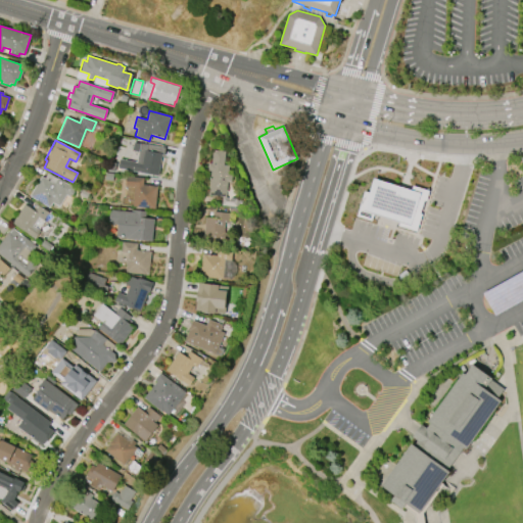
[(156,176),(130,171),(131,161),(140,162),(142,152),(138,152),(140,142),(154,145),(153,151),(161,153),(156,176)]
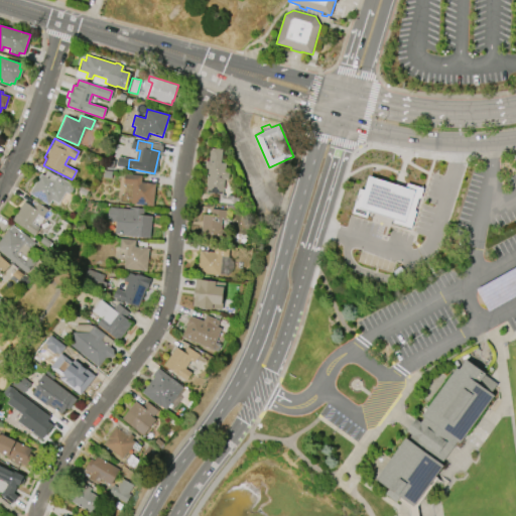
[(223,195),(205,194),(207,169),(205,169),(206,161),(209,161),(210,148),(222,149),(221,163),(226,163),(225,172),(229,172),(228,179),(224,179),(223,195)]
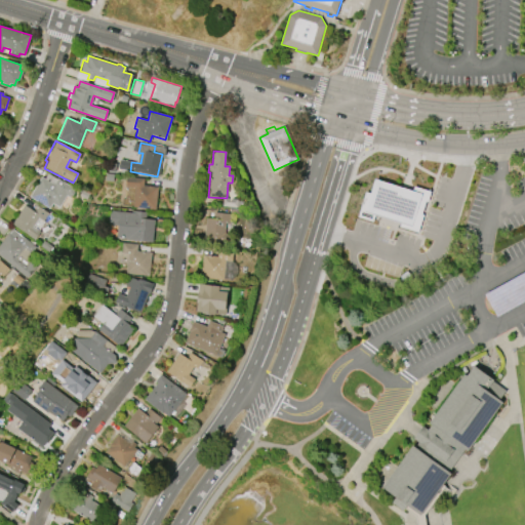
[(49,208),(29,197),(40,176),(44,178),(47,173),(74,189),(72,191),(74,192),(72,196),(71,195),(69,198),(66,196),(58,207),(52,203),(49,208)]
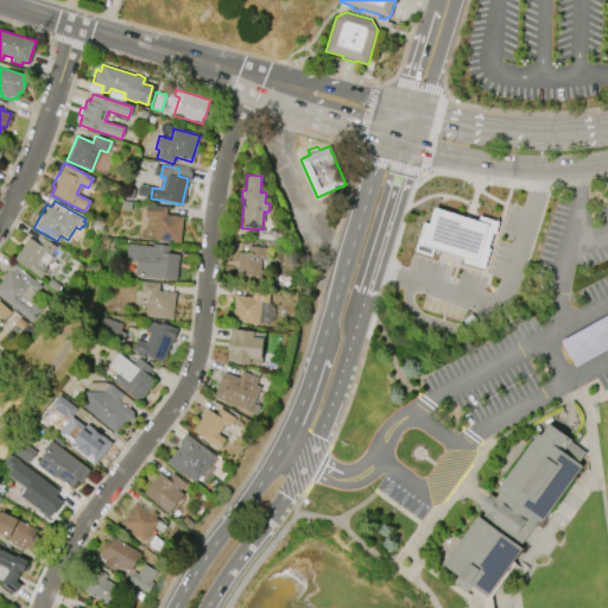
[(182,216),(179,242),(153,240),(156,217),(144,216),(145,204),(166,207),(165,215),(182,216)]
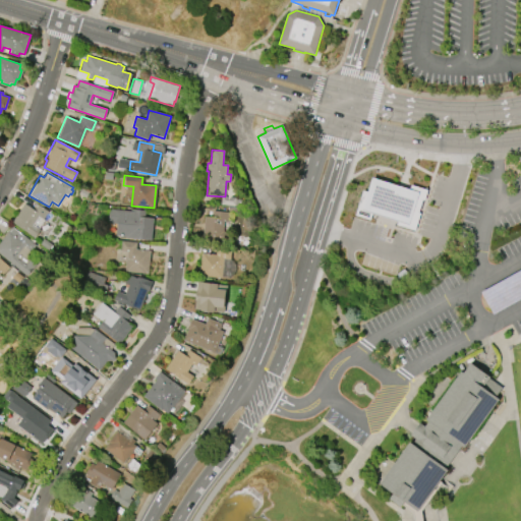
[(370,178),(360,210),(406,224),(416,192),(370,178)]
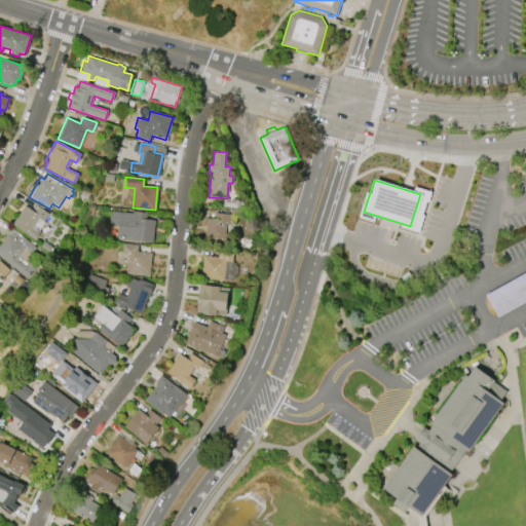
[(222,207),(223,198),(238,199),(238,200),(245,201),(243,209),(222,207)]
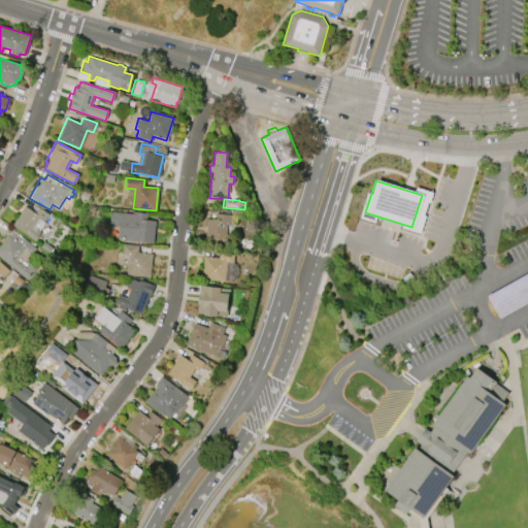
[(11,225),(25,206),(32,211),(36,206),(48,215),(43,223),(38,220),(33,228),(40,233),(35,241),(11,225)]
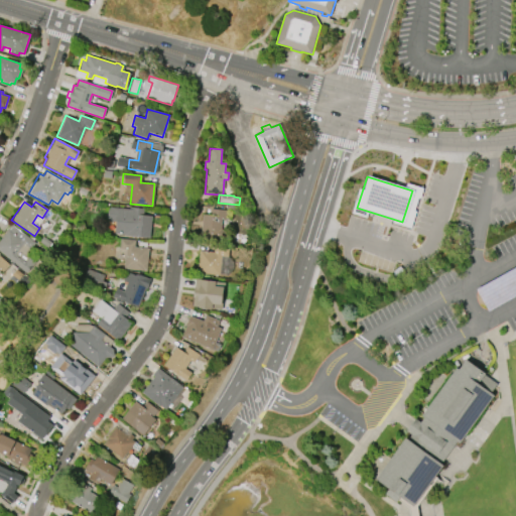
[(151,216),(149,238),(124,236),(124,235),(114,234),(115,222),(108,221),(108,219),(106,219),(107,210),(109,210),(109,207),(129,209),(129,208),(143,209),(142,215),(151,216)]
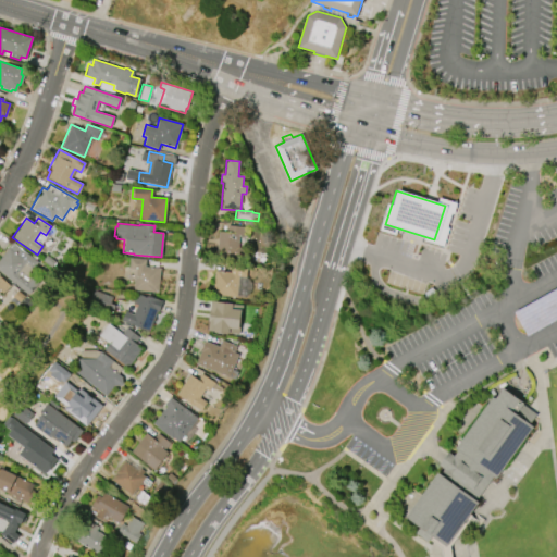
[(217,256),(219,232),(227,232),(227,225),(245,226),(244,237),(239,237),(238,247),(247,247),(246,259),(217,256)]
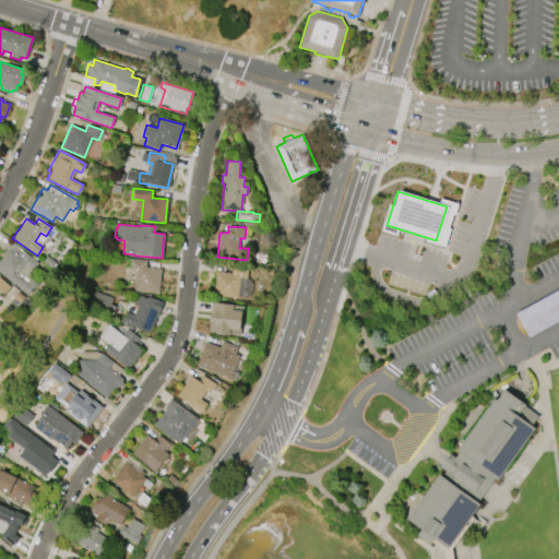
[(27,296),(0,273),(0,259),(10,247),(11,248),(14,244),(38,263),(33,270),(33,276),(39,282),(27,296)]
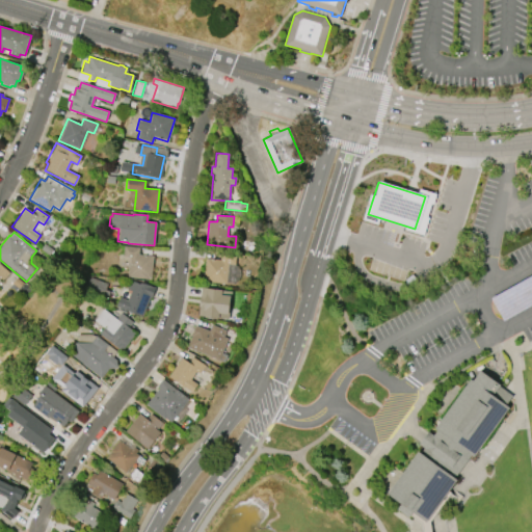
[(151,278),(128,277),(130,258),(123,257),(124,246),(139,247),(138,255),(153,256),(151,278)]
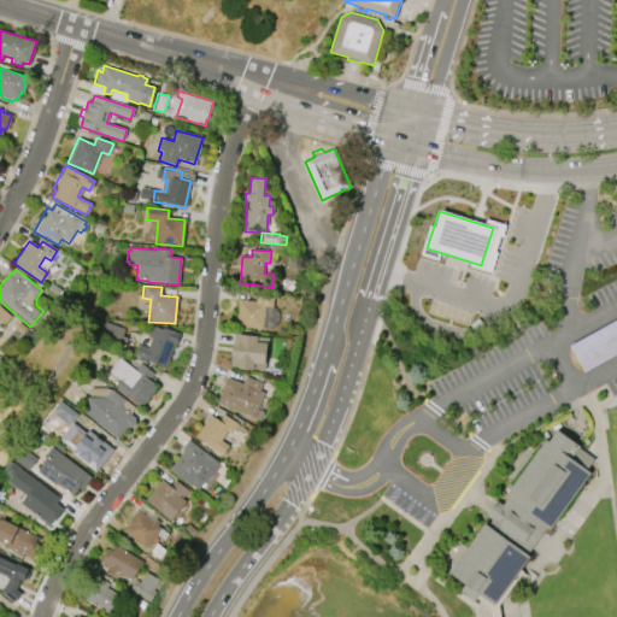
[(238,300),(254,301),(256,293),(274,294),(272,307),(277,312),(278,322),(276,327),(272,329),(263,328),(263,329),(235,327),(238,300)]
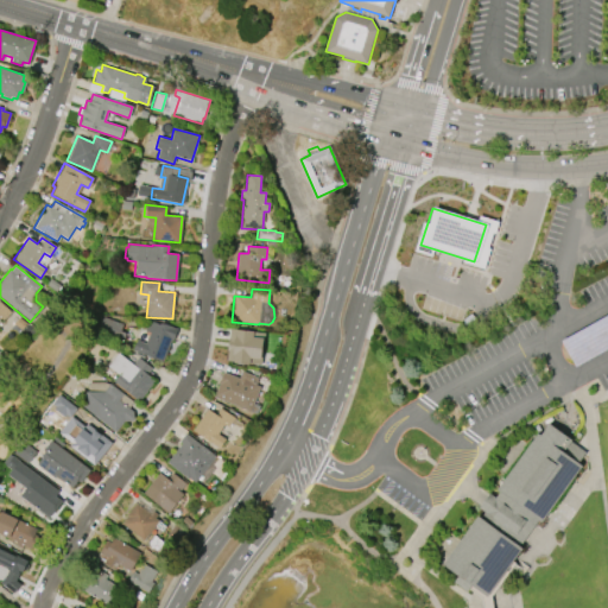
[(0,302),(11,312),(2,321),(0,317),(0,302)]
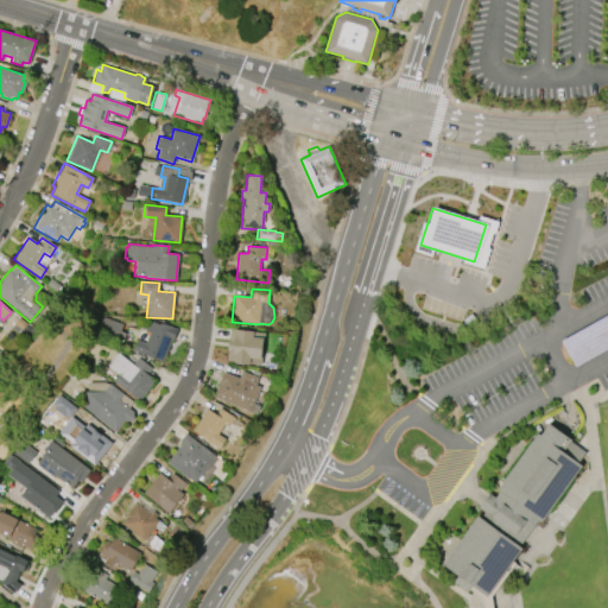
[(162,362),(132,350),(137,340),(145,343),(150,333),(145,331),(150,321),(159,324),(160,322),(178,329),(173,340),(171,340),(162,362)]
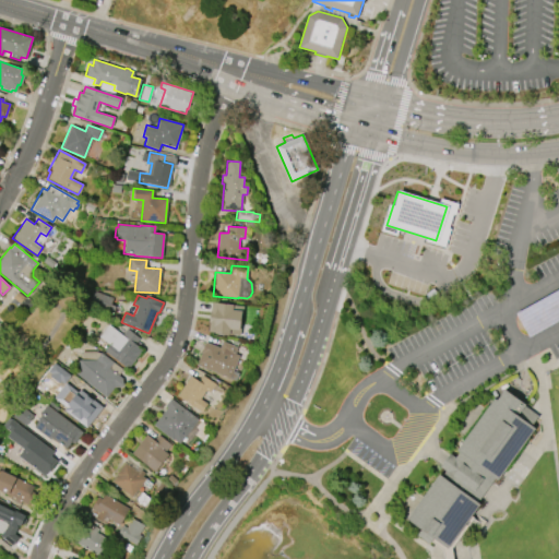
[(207,332),(209,323),(207,323),(209,311),(210,311),(211,301),(222,302),(222,304),(242,306),(239,335),(207,332)]
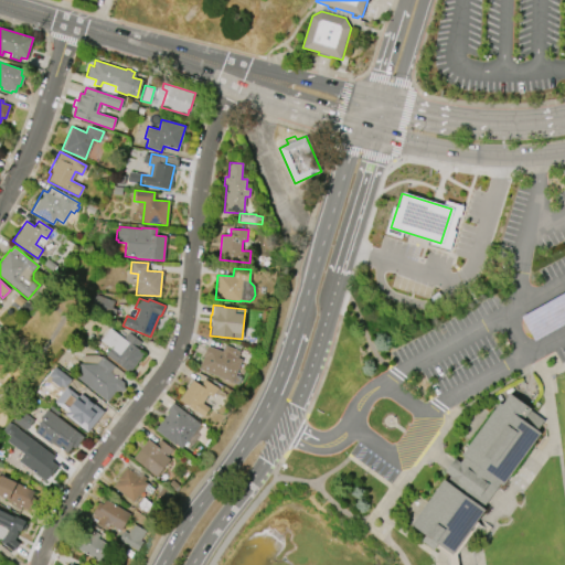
[(144,354),(128,374),(104,355),(109,349),(98,340),(108,328),(123,339),(128,333),(140,342),(136,349),(144,354)]
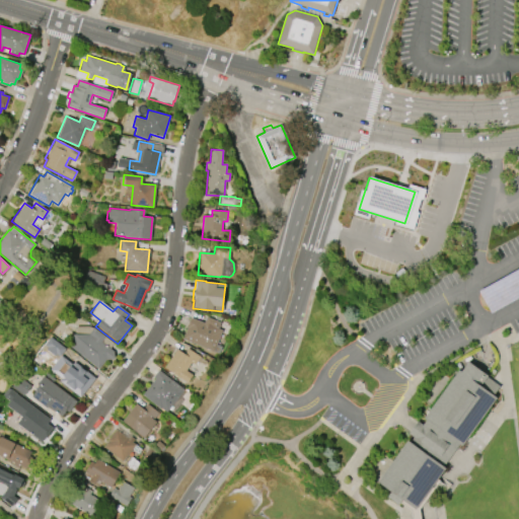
[(213,351),(181,339),(191,317),(204,323),(206,317),(220,322),(217,328),(222,330),(213,351)]
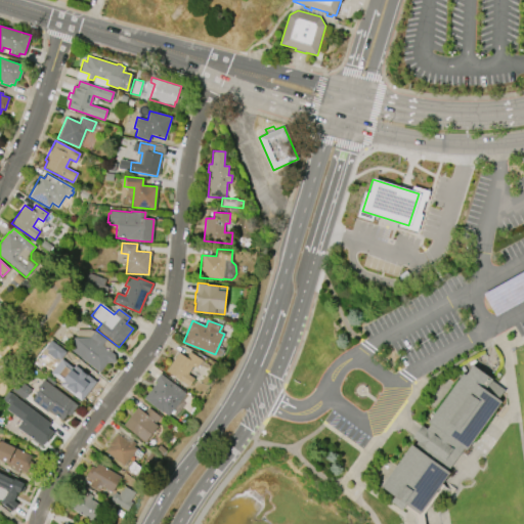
[(98,373),(70,351),(73,346),(73,338),(78,338),(78,331),(89,330),(94,332),(114,347),(110,352),(113,354),(114,361),(105,363),(98,373)]
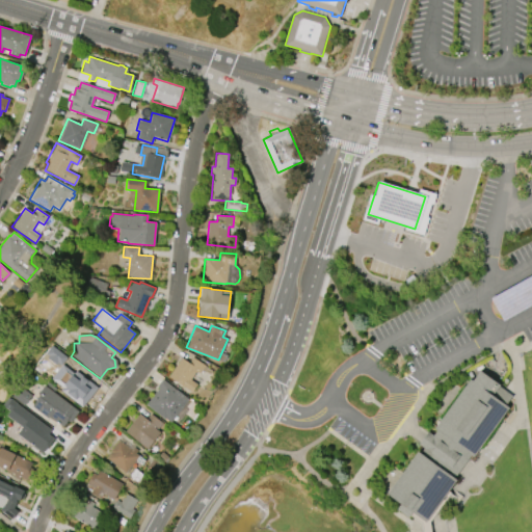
[(515,368),(519,427),(453,527),(458,531),(425,531),(360,489),(423,392),(489,354),(510,358),(515,368)]
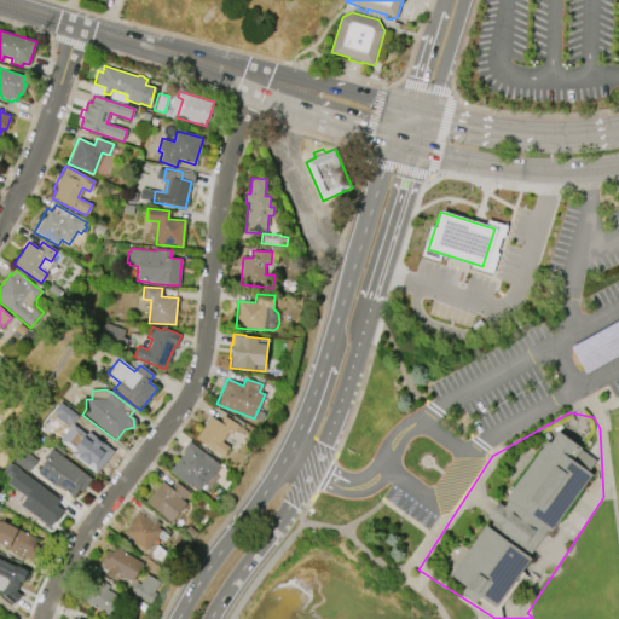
[(223,457),(195,439),(210,415),(219,421),(224,415),(238,426),(232,435),(227,432),(221,443),(230,447),(223,457)]
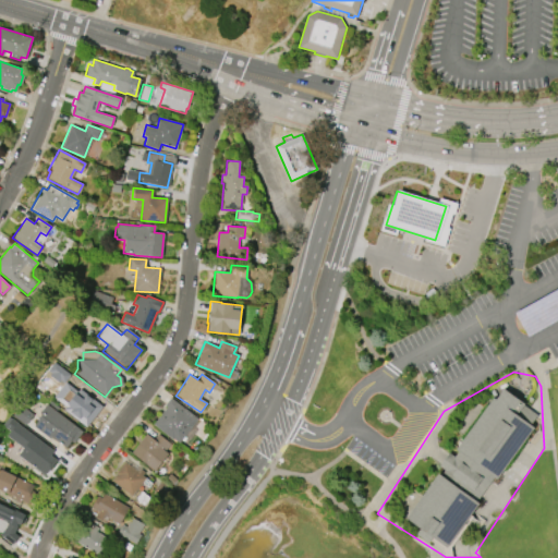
[(83,424),(63,410),(72,399),(60,390),(68,380),(69,383),(72,378),(76,381),(77,379),(91,389),(86,396),(98,404),(83,424)]
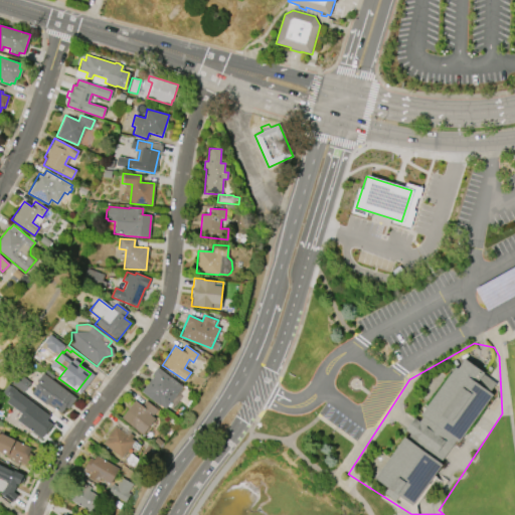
[(157,367),(182,386),(165,408),(160,404),(159,405),(141,391),(154,375),(152,374),(157,367)]
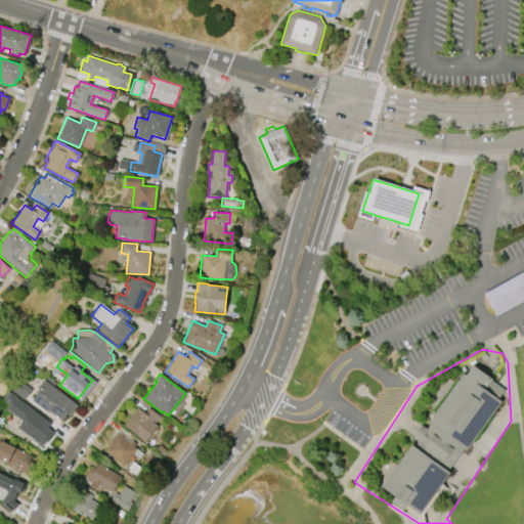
[(43,379),(77,405),(68,417),(66,415),(60,421),(47,410),(46,411),(31,400),(38,390),(36,389),(43,379)]
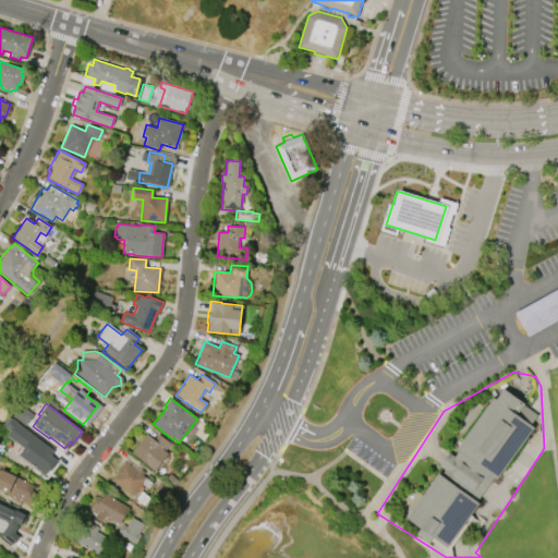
[(33,415),(24,426),(12,416),(21,405),(33,415)]
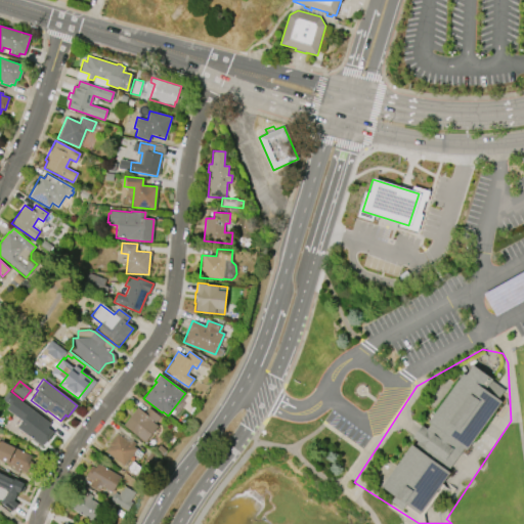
[(38,444),(16,427),(22,421),(6,409),(10,405),(4,401),(10,394),(37,415),(34,419),(39,422),(40,420),(41,421),(43,419),(48,423),(45,427),(52,433),(44,442),(41,440),(38,444)]
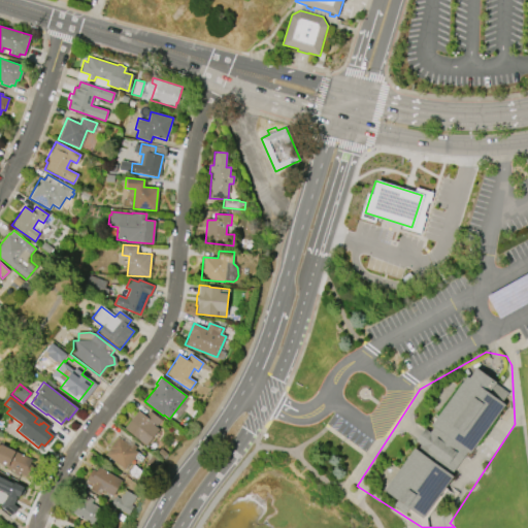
[(145,446),(124,428),(138,410),(145,417),(150,410),(162,420),(156,427),(159,429),(145,446)]
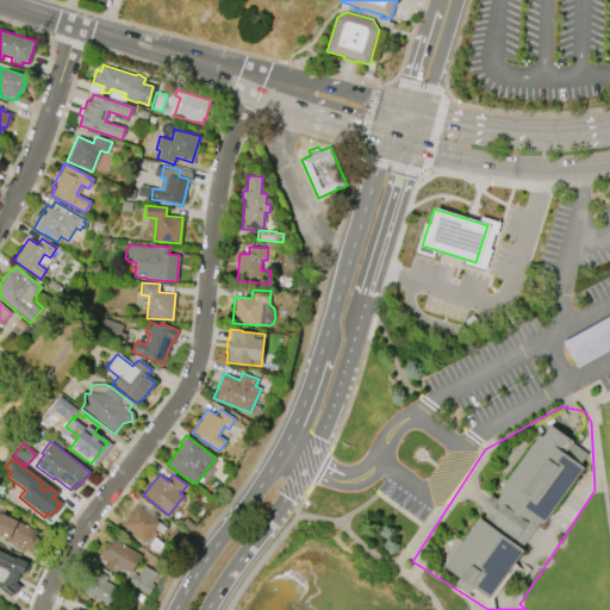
[(144,543),(122,526),(126,518),(125,517),(136,504),(151,517),(154,514),(157,516),(155,520),(160,523),(144,543)]
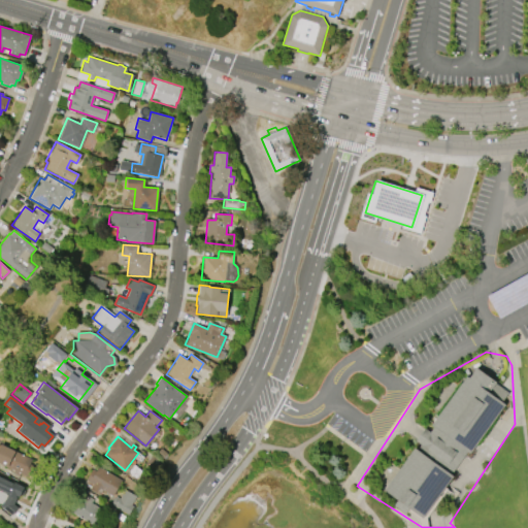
[(0,443),(33,460),(25,476),(19,473),(18,476),(12,473),(14,471),(0,464),(0,443)]
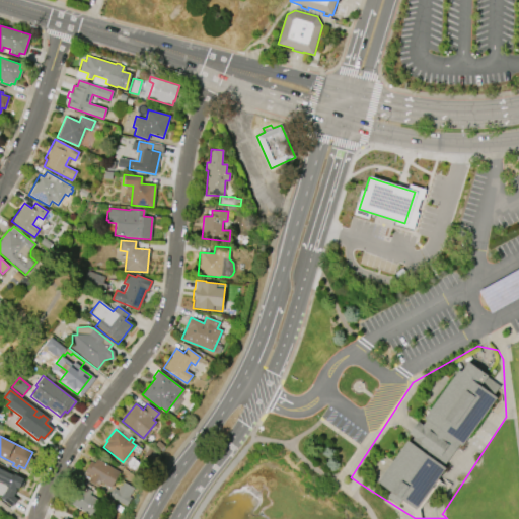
[(96,459),(121,473),(112,488),(100,482),(98,487),(88,482),(91,476),(84,472),(90,461),(94,463),(96,459)]
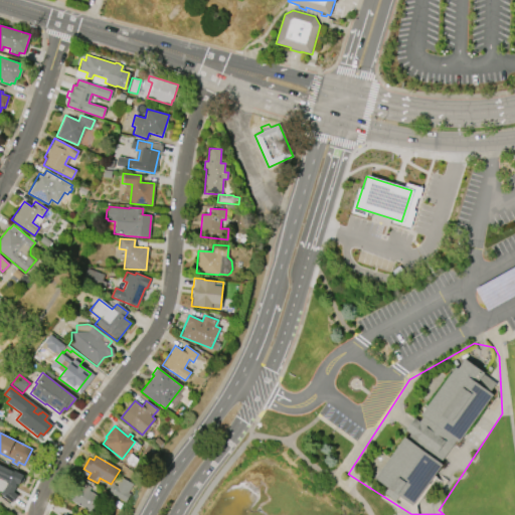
[(0,478),(3,479),(0,486),(0,496),(13,501),(16,494),(15,493),(23,475),(0,465),(0,478)]
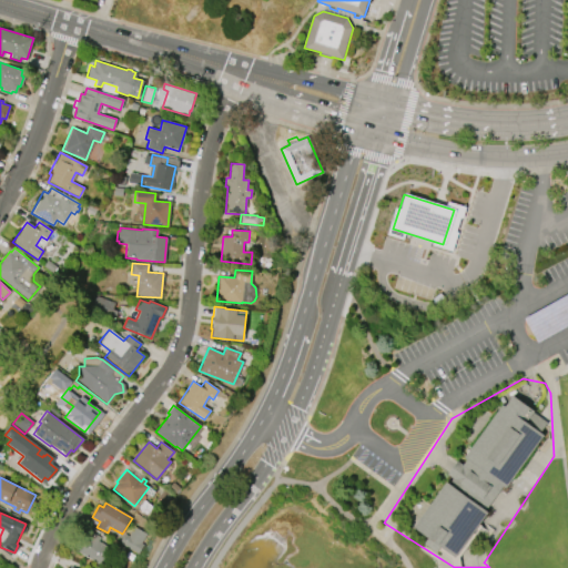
[(139,555),(120,544),(125,535),(129,536),(134,527),(146,534),(142,544),(144,545),(139,555)]
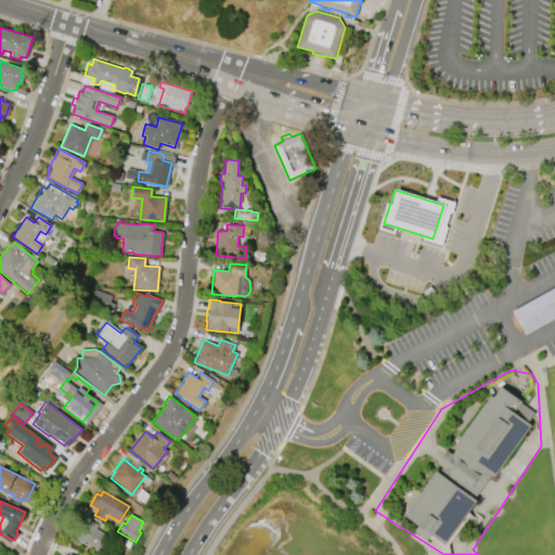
[(76,541),(102,554),(111,537),(85,524),(76,541)]
